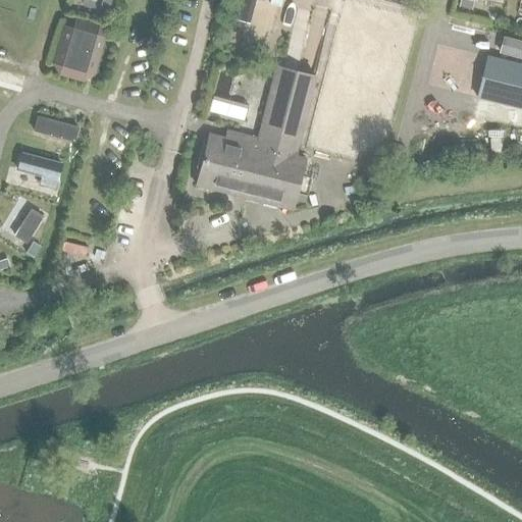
[(105,36),(70,28),(62,25),(52,63),(57,75),(82,83),(94,75),(105,36)]
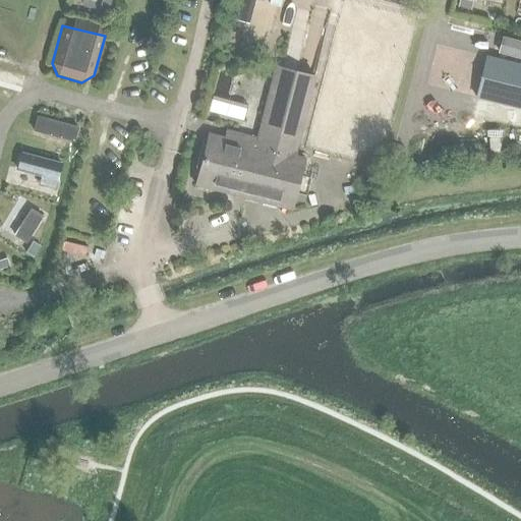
[(520,67),(484,58),(474,98),(520,109),(520,67)]
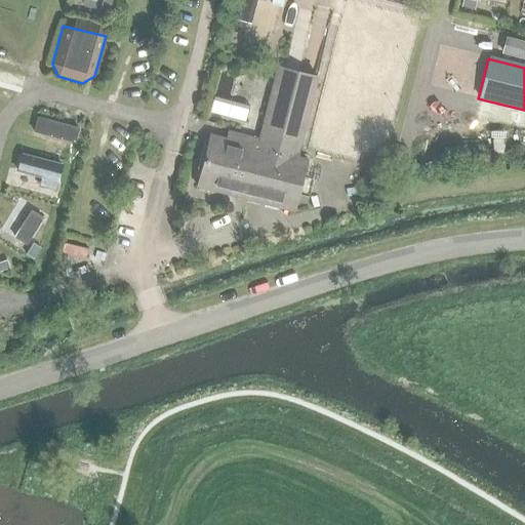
[(226,140),(208,135),(195,188),(292,211),(306,160),(296,158),(316,78),(276,68),(258,139),(228,131),(226,140)]
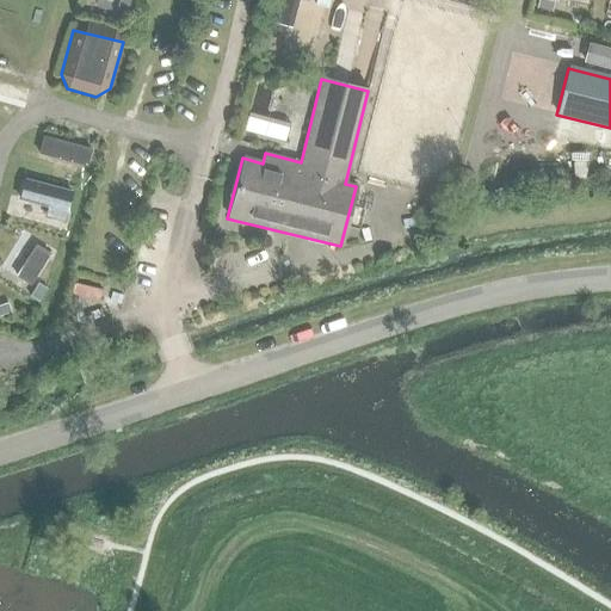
[(252,115),(250,134),(291,140),(294,121),(252,115)]
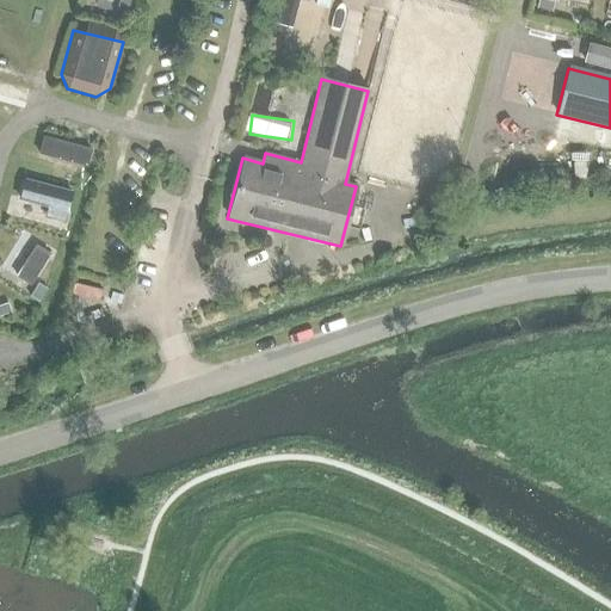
[(91,150),(43,139),(39,155),(86,167),(91,150)]
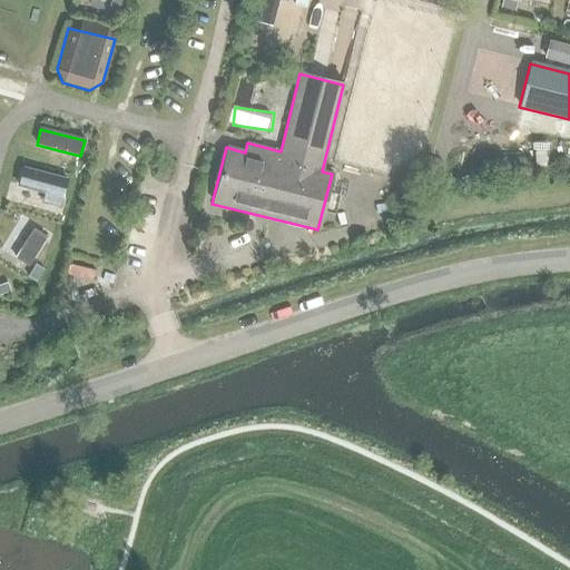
[(67,182),(22,169),(18,188),(46,196),(42,205),(59,209),(67,182)]
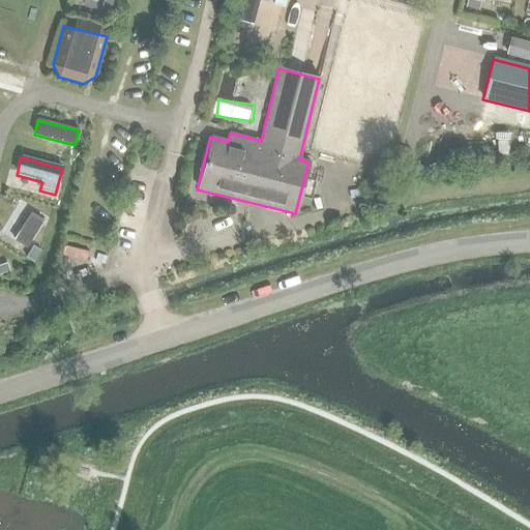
[(25,248),(41,221),(30,214),(13,241),(25,248)]
